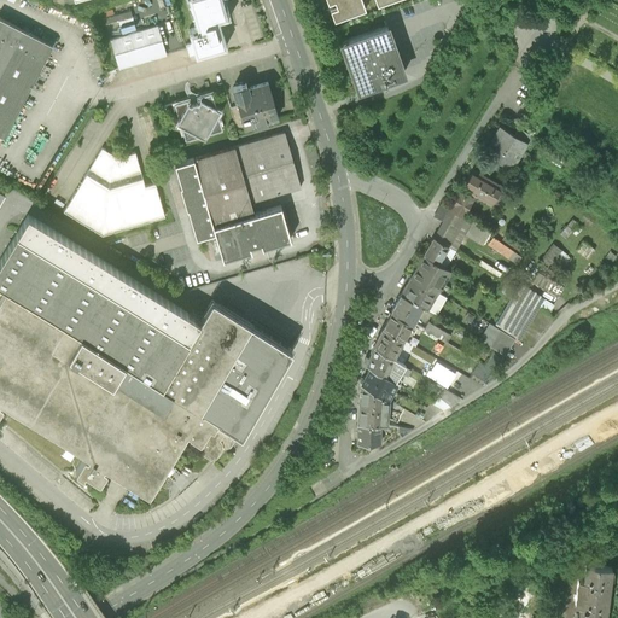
[(187,0),(188,4),(188,5),(192,16),(191,17),(192,17),(194,23),(193,23),(194,28),(188,30),(192,44),(185,45),(188,58),(227,46),(223,34),(222,35),(219,23),(220,22),(231,18),(225,0),(187,0)]
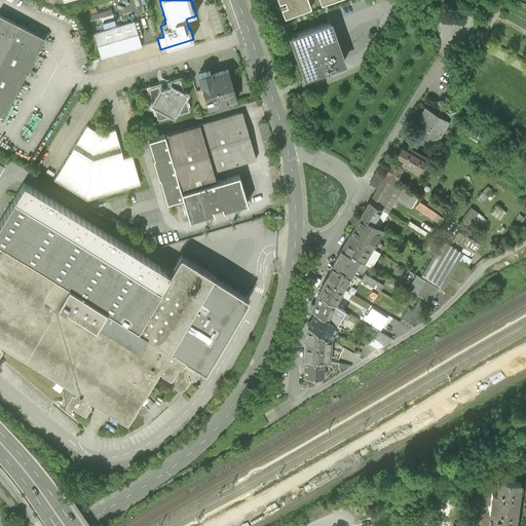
[(277,0),(279,4),(286,2),(287,7),(282,9),(285,20),(311,9),(308,0),(318,0),(322,5),(336,0),(277,0)]
